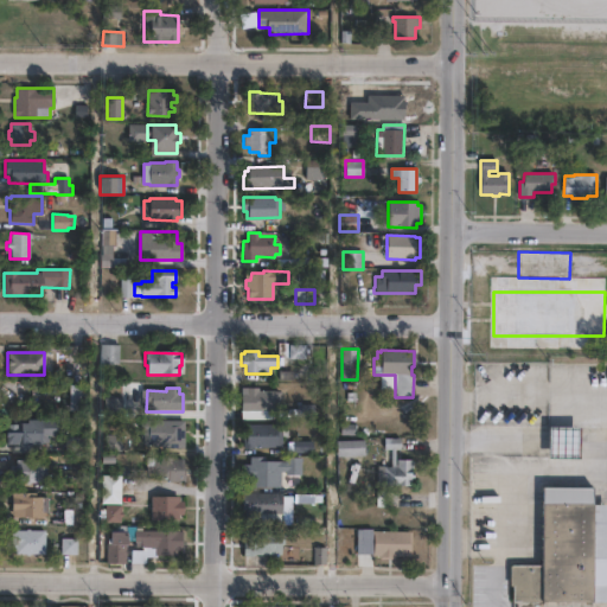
[(259,388),(259,391),(274,391),(274,393),(280,393),(280,403),(274,403),(274,411),(241,411),(241,395),(247,395),(247,388),(259,388)]
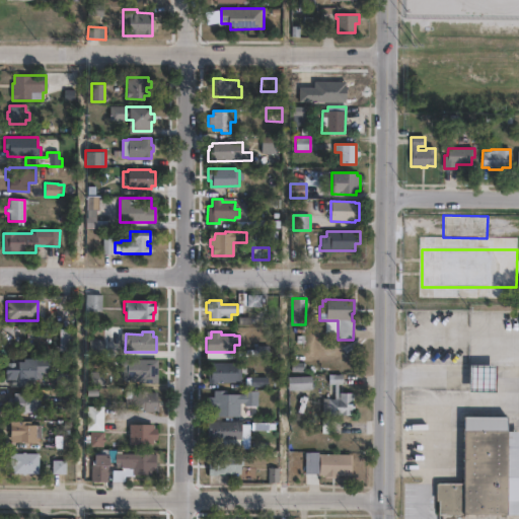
[(43,362),(43,379),(28,378),(27,389),(9,389),(9,378),(4,378),(4,377),(0,377),(0,350),(9,350),(9,362),(43,362)]
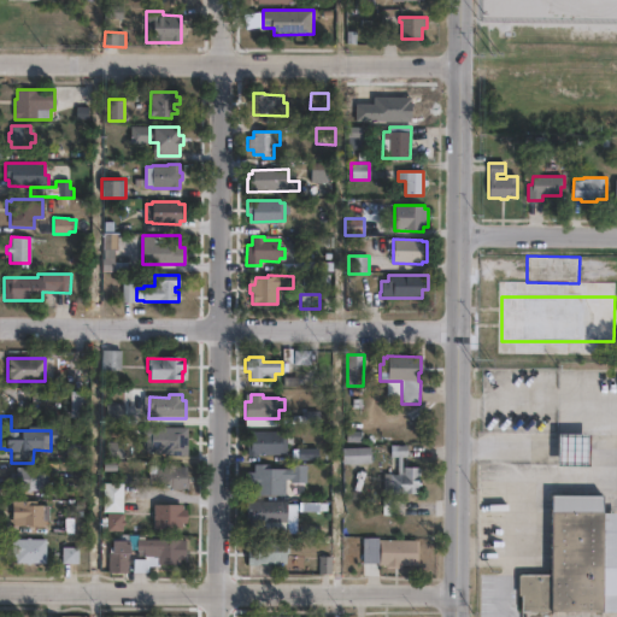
[(187,428),(187,456),(165,456),(165,454),(156,454),(156,453),(145,453),(146,439),(142,439),(142,427),(187,428)]
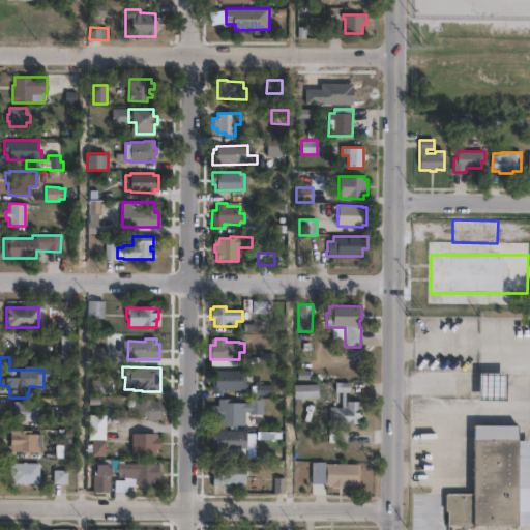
[(222,392),(212,392),(212,380),(215,380),(215,371),(246,371),(246,391),(222,391),(222,392)]
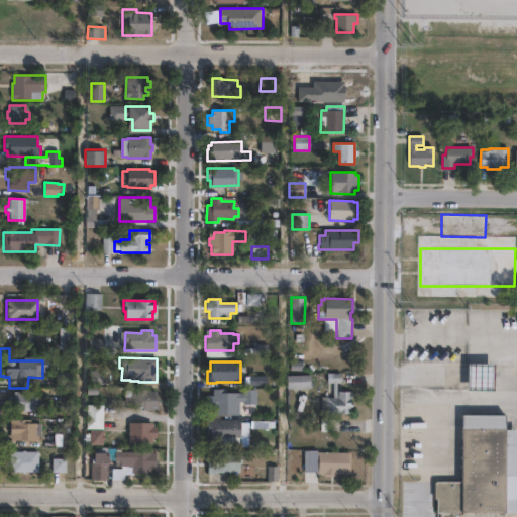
[(494,366),(493,375),(493,391),(466,390),(467,375),(467,365),(494,366)]
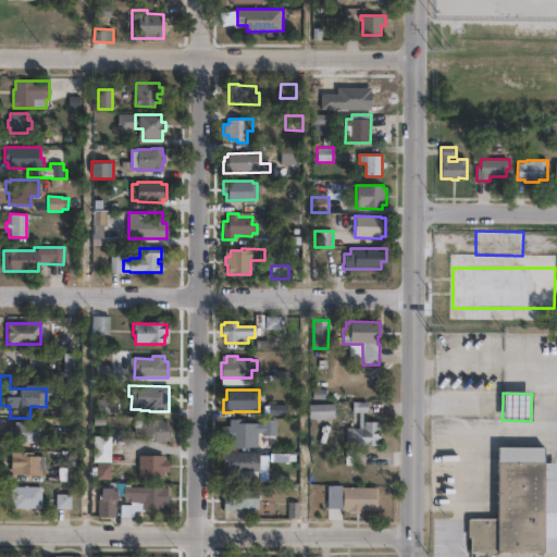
[(368,404),(367,413),(363,413),(363,426),(364,426),(364,422),(378,423),(376,433),(380,434),(380,438),(378,438),(378,447),(358,446),(358,448),(346,447),(347,429),(359,429),(360,413),(353,413),(353,403),(368,404)]
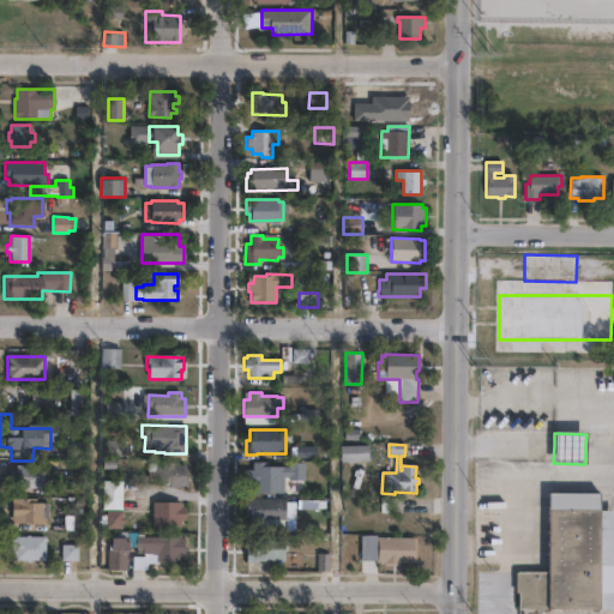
[(368,462),(341,463),(339,446),(368,446),(368,462)]
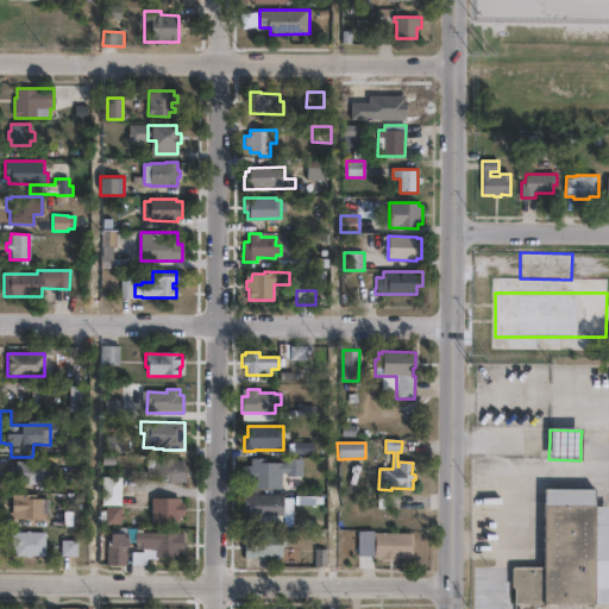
[(184,460),(183,484),(167,484),(167,483),(157,483),(157,479),(152,479),(152,476),(146,476),(146,459),(173,459),(173,460),(184,460)]
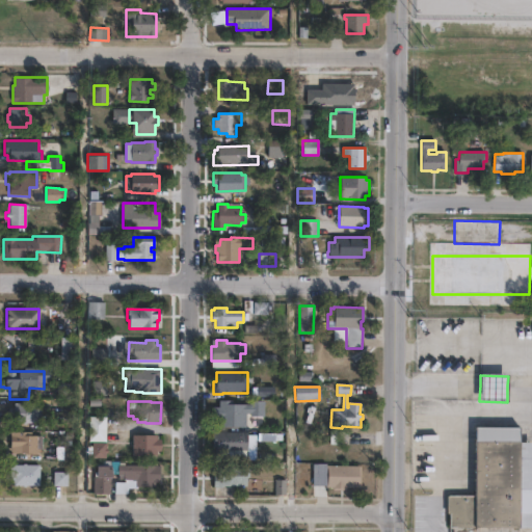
[(230,401),(230,404),(249,404),(249,402),(264,402),(264,417),(249,417),(249,415),(246,415),(245,428),(218,427),(218,401),(230,401)]
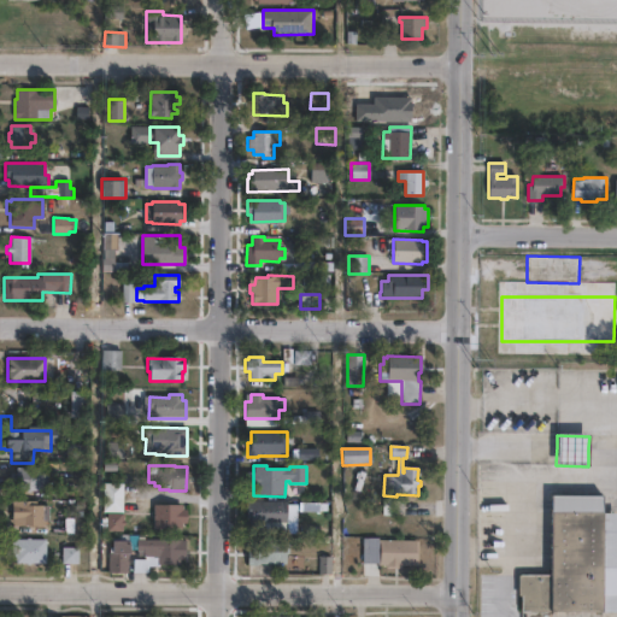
[(30,492),(30,493),(25,493),(25,492),(16,492),(16,468),(46,468),(46,492),(30,492)]
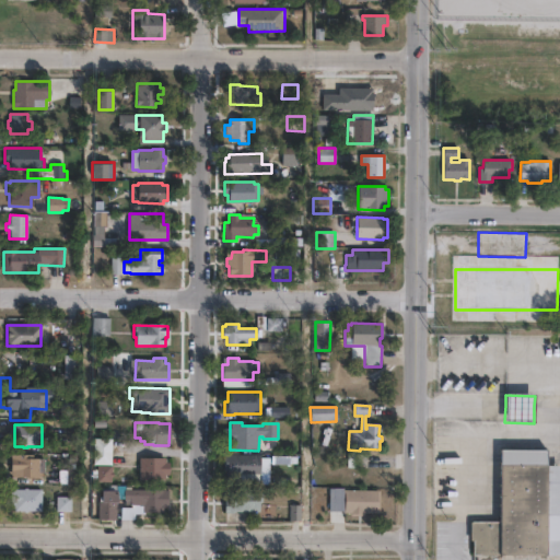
[(112,439),(111,466),(94,465),(94,439),(112,439)]
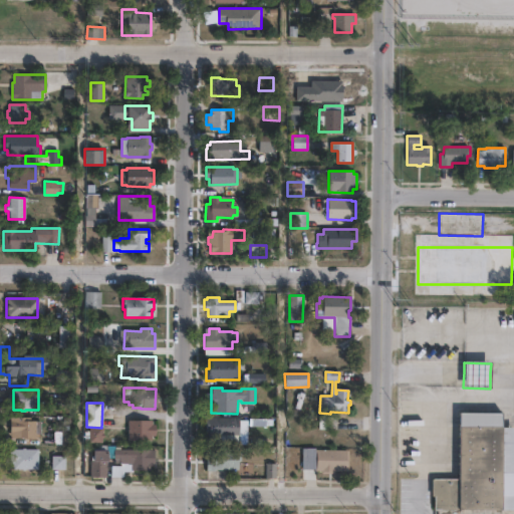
[(501,414),(501,429),(513,429),(513,510),(435,510),(435,495),(432,495),(432,480),(458,480),(458,414),(501,414)]
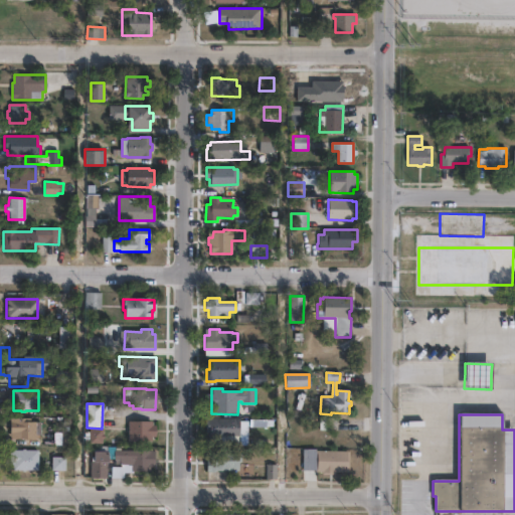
[(24,419),(24,422),(36,422),(36,441),(16,440),(16,437),(13,437),(13,434),(9,434),(9,422),(12,422),(13,418),(24,419)]
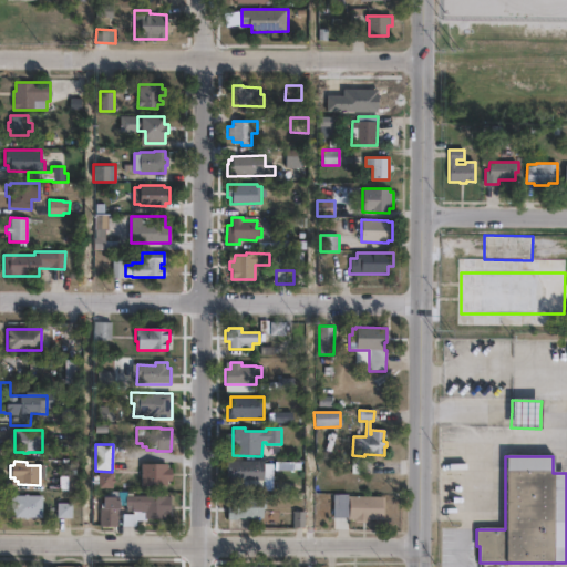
[(272,464),(272,481),(261,481),(261,492),(239,492),(239,481),(229,481),(229,477),(225,477),(225,461),(263,462),(263,464),(272,464)]
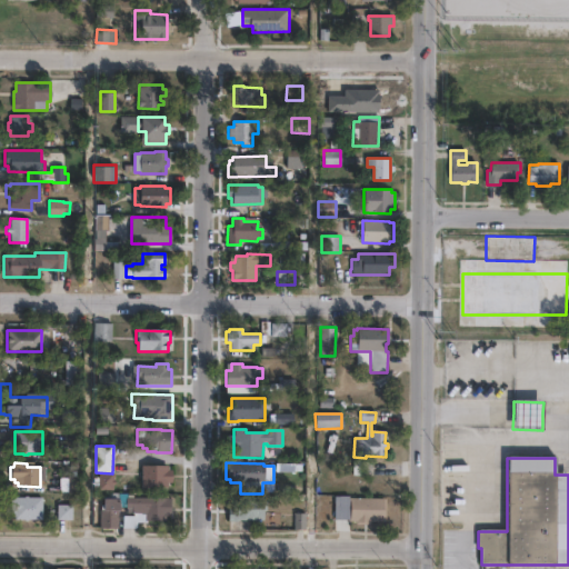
[(168,467),(167,470),(171,470),(171,483),(166,483),(166,488),(141,488),(141,466),(168,467)]
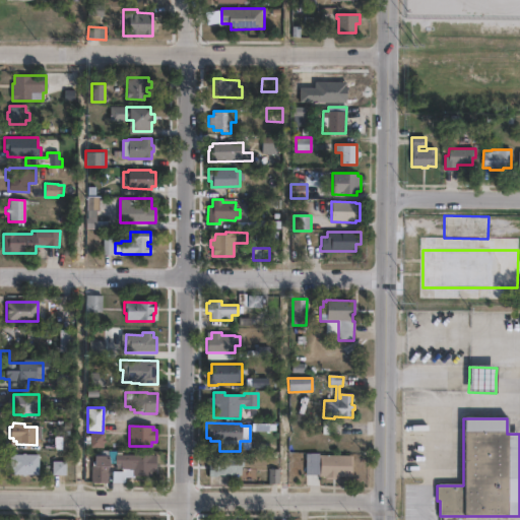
[(104,434),(103,449),(89,448),(90,433),(104,434)]
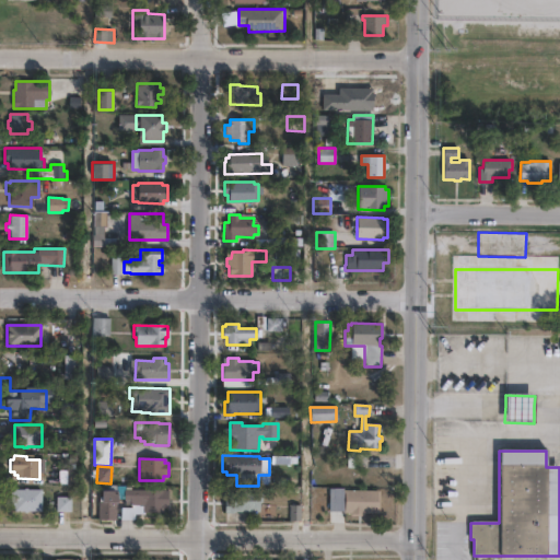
[(81,485),(59,485),(59,470),(81,471),(81,485)]
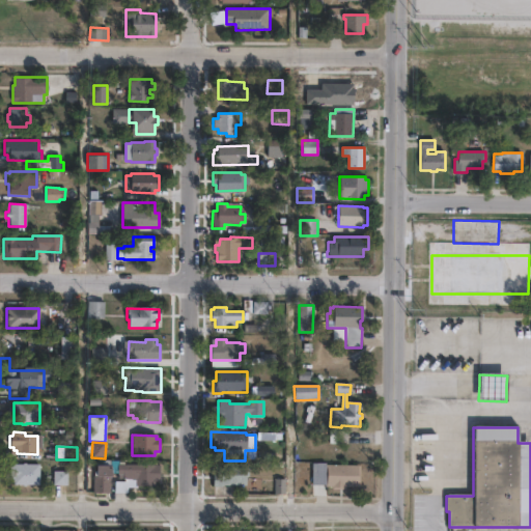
[(39,465),(39,485),(14,485),(14,479),(9,479),(9,465),(39,465)]
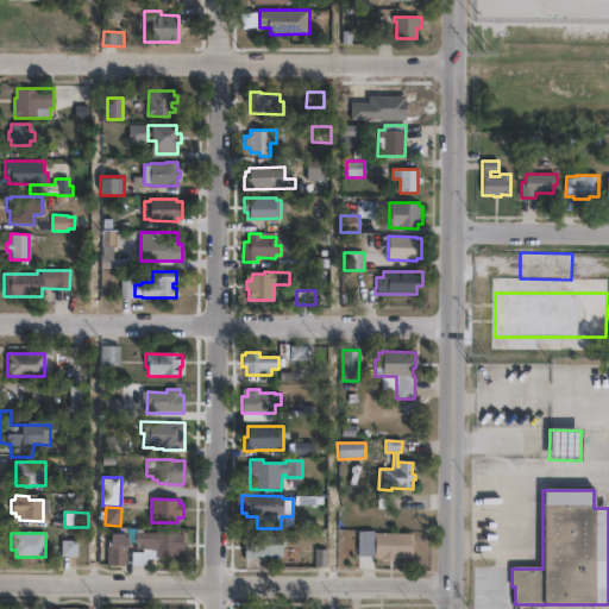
[(182,534),(182,553),(175,553),(175,558),(157,558),(157,560),(146,560),(146,566),(131,566),(131,553),(143,553),(143,551),(139,551),(139,550),(133,550),(133,533),(182,534)]
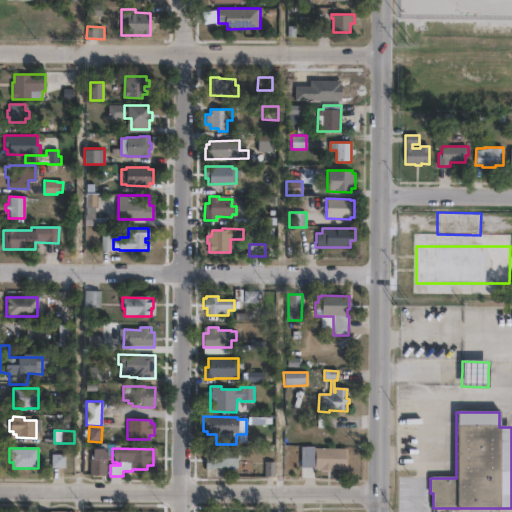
[(347,449),(347,470),(333,470),(333,473),(320,473),(320,470),(313,470),(314,448),(347,449)]
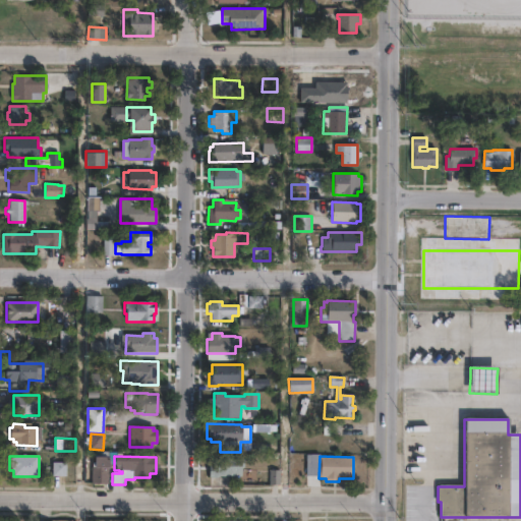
[(243,457),(243,468),(241,468),(241,477),(219,476),(219,478),(209,478),(209,465),(213,466),(213,457),(243,457)]
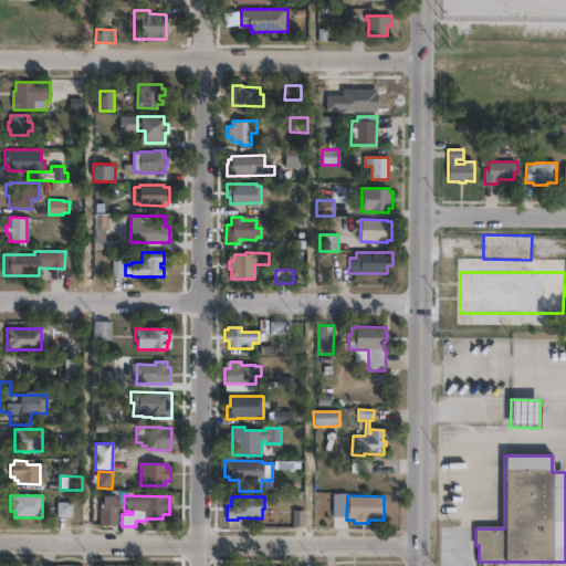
[(113,498),(113,501),(117,501),(118,526),(100,526),(98,520),(94,520),(94,510),(101,510),(101,498),(113,498)]
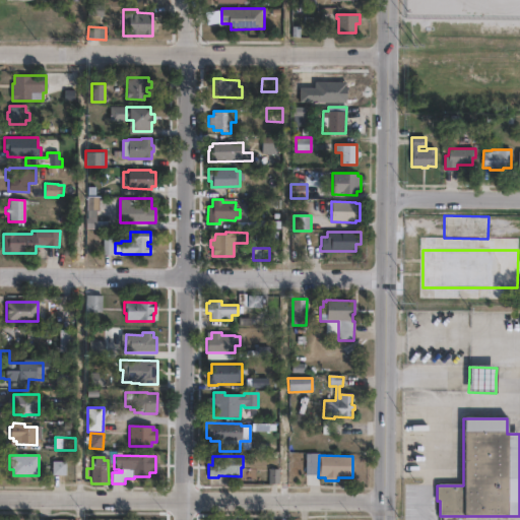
[(63,458),(63,462),(66,462),(66,475),(52,475),(52,462),(56,462),(56,458),(63,458)]
